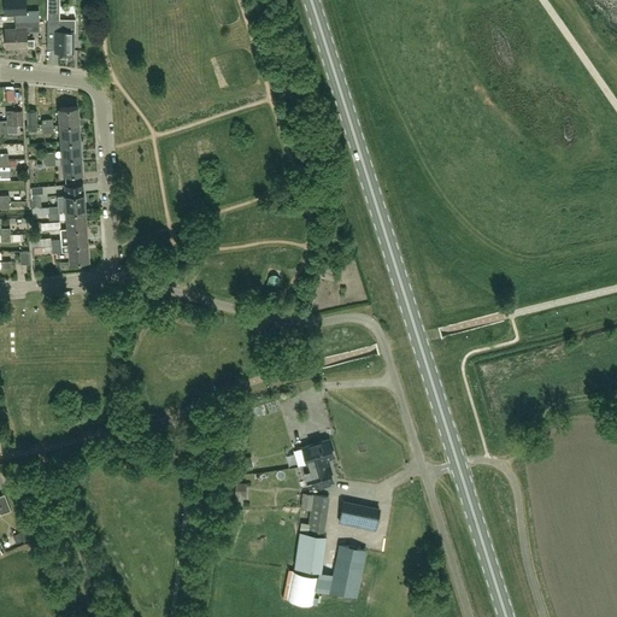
[(16,13),(16,21),(40,21),(39,10),(27,10),(25,0),(4,0),(5,13),(16,13)]
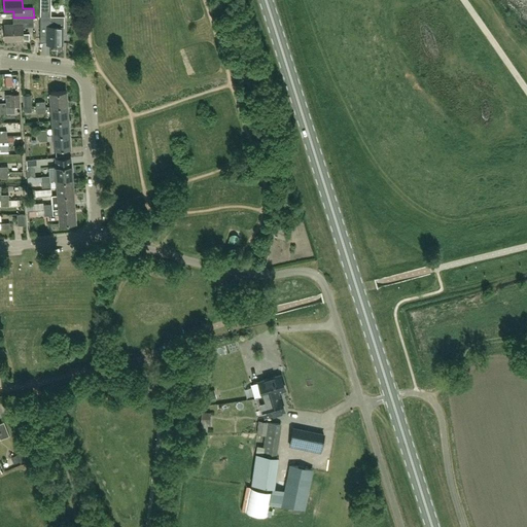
[(49,16),(41,15),(40,35),(47,35),(46,44),(63,44),(63,27),(65,27),(65,15),(49,16)]
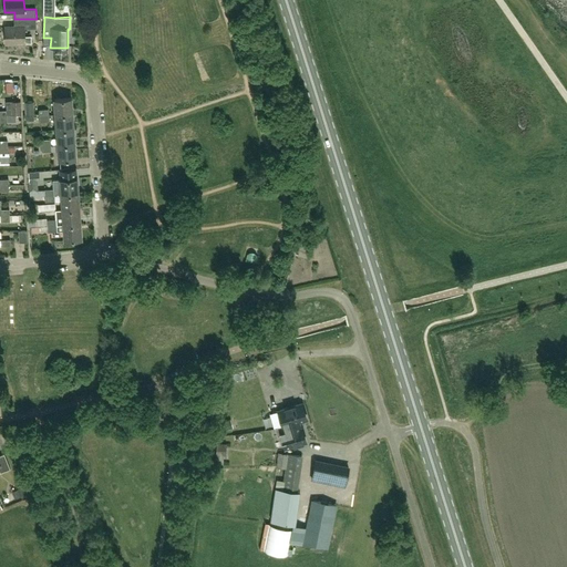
[(31,35),(24,37),(24,29),(37,29),(37,19),(14,19),(14,27),(6,27),(6,43),(24,43),(31,42),(31,35)]
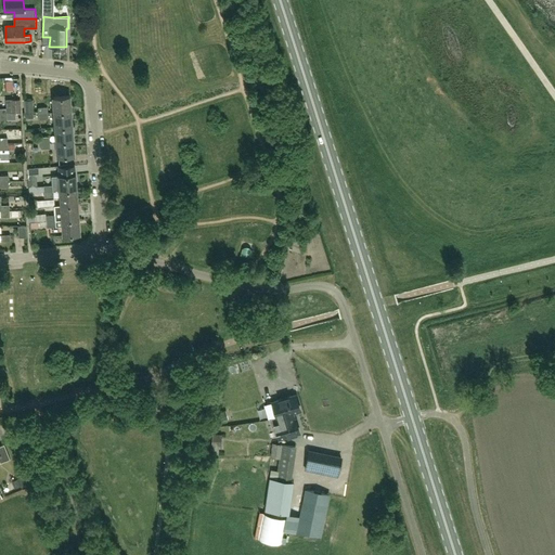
[(53,97),(54,112),(71,111),(69,95),(53,97)]
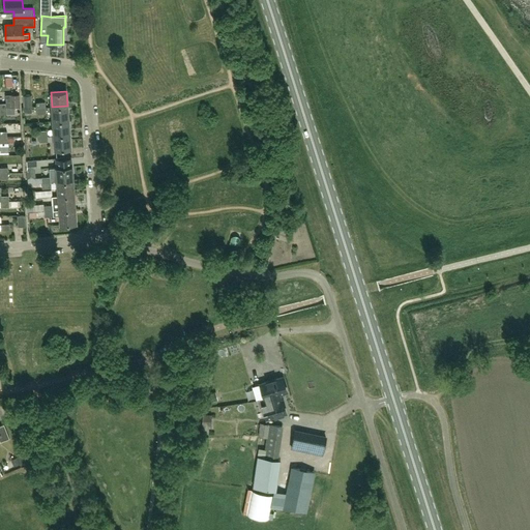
[(20,94),(6,94),(6,104),(6,107),(20,107),(20,94)]
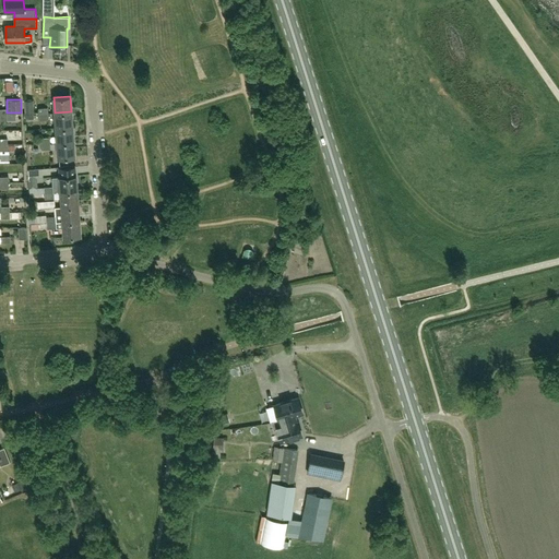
[(34,114),(33,100),(25,102),(26,115),(34,114)]
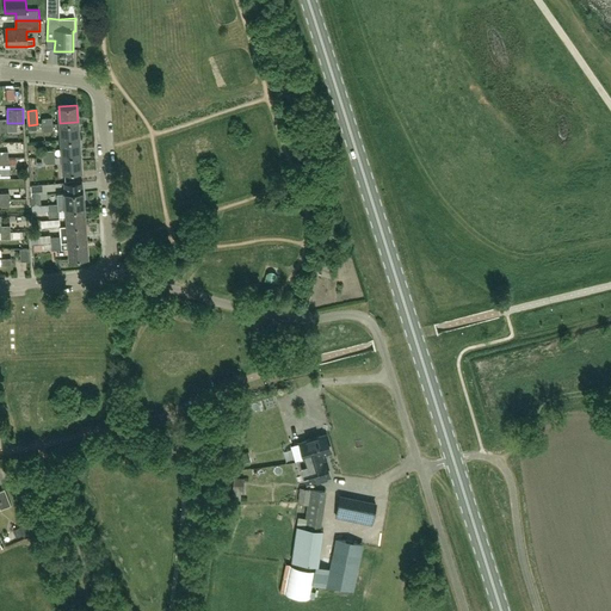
[(78,122),(60,123),(61,140),(79,139),(78,122)]
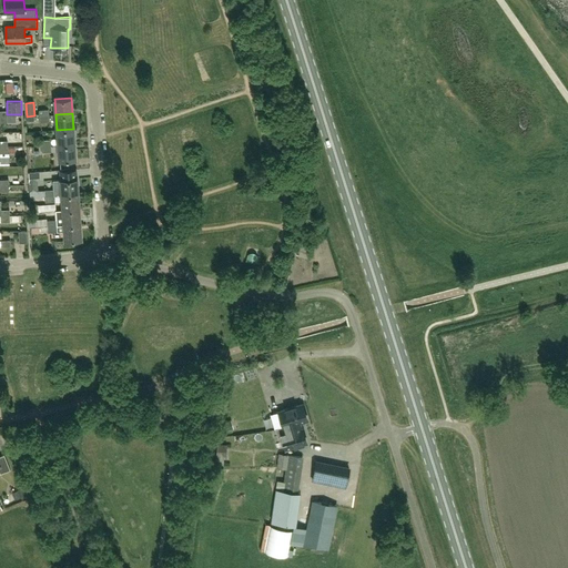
[(57,130),(58,145),(74,143),(73,129),(57,130)]
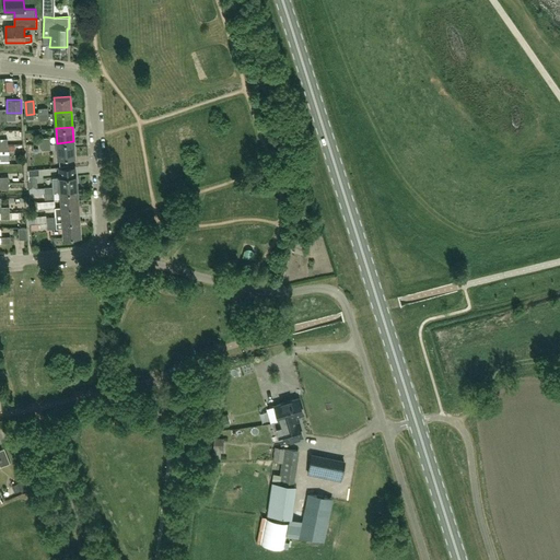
[(74,156),(73,141),(57,143),(58,159),(74,156)]
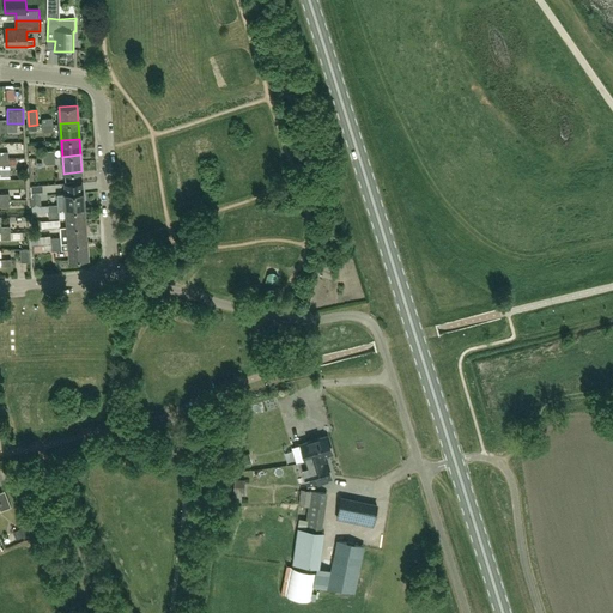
[(65,194),(58,194),(59,205),(59,211),(66,211),(85,210),(84,193),(83,183),(65,184),(65,194)]
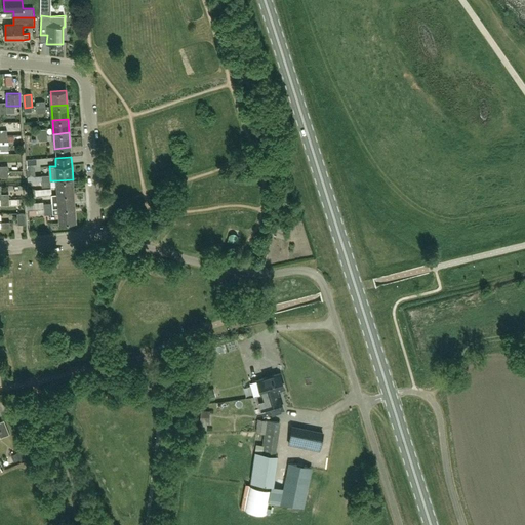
[(74,193),(73,179),(56,180),(57,194),(74,193)]
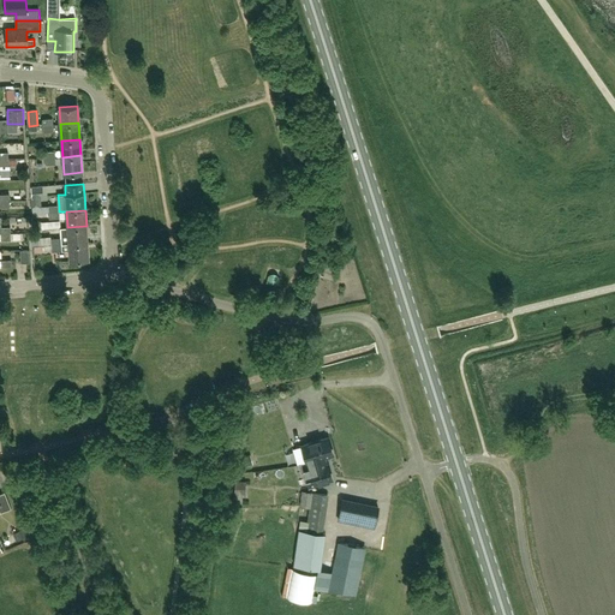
[(61,244),(69,244),(88,243),(87,226),(67,227),(60,228),(61,238),(52,239),(52,245),(61,244)]
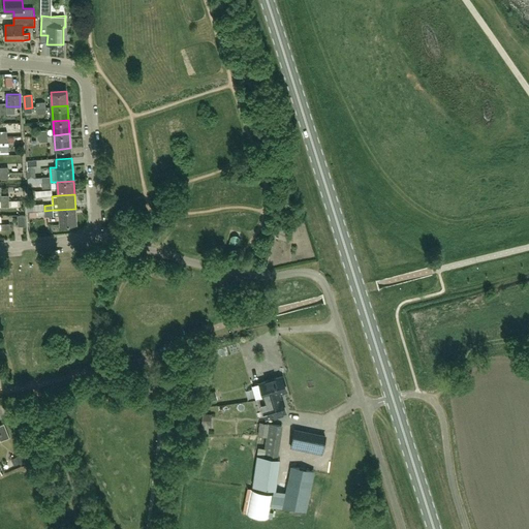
[(76,223),(75,209),(59,210),(60,224),(76,223)]
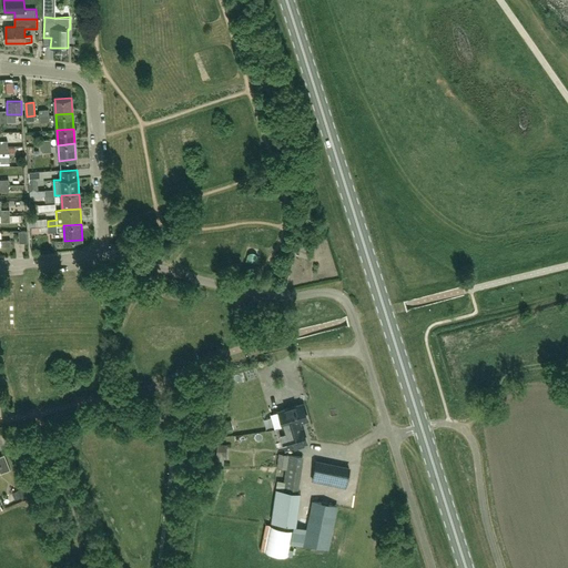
[(303,404),(280,411),(284,426),(275,429),(279,437),(281,436),(285,449),(291,447),(306,443),(302,428),(301,429),(298,423),(307,419),(303,404)]
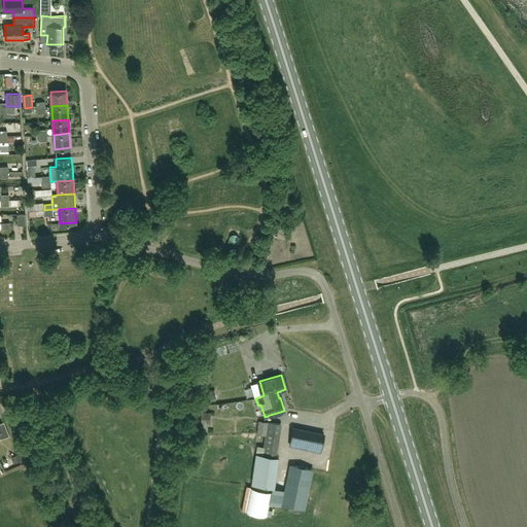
[(252,384),(256,396),(261,394),(257,382),(252,384)]
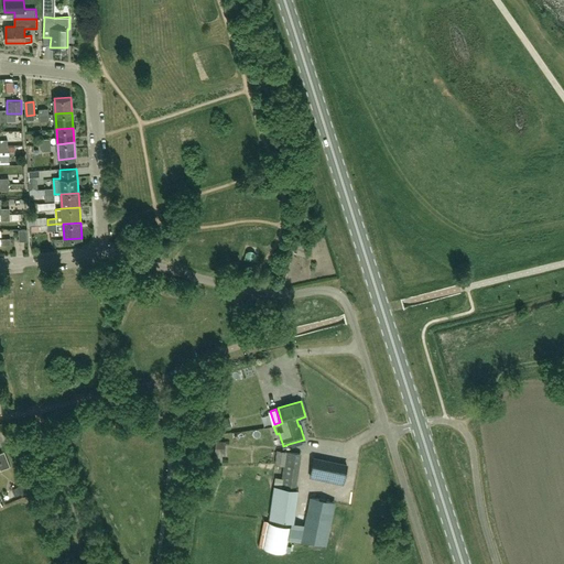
[(224,452),(225,443),(216,443),(215,459),(220,461),(221,452),(224,452)]
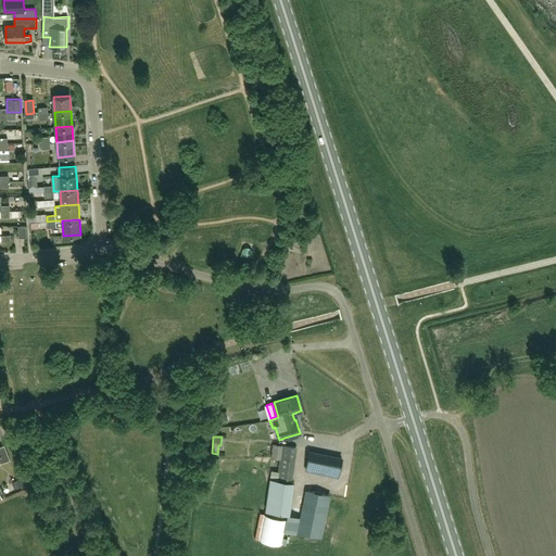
[(0,462),(0,464),(10,459),(4,445),(0,446),(0,462)]
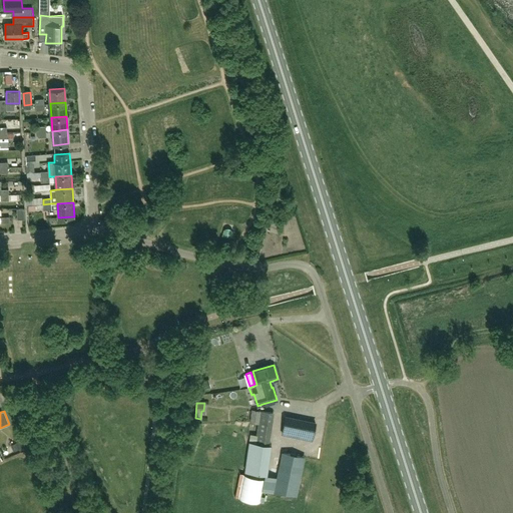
[(261,411),(260,421),(272,423),(274,413),(261,411)]
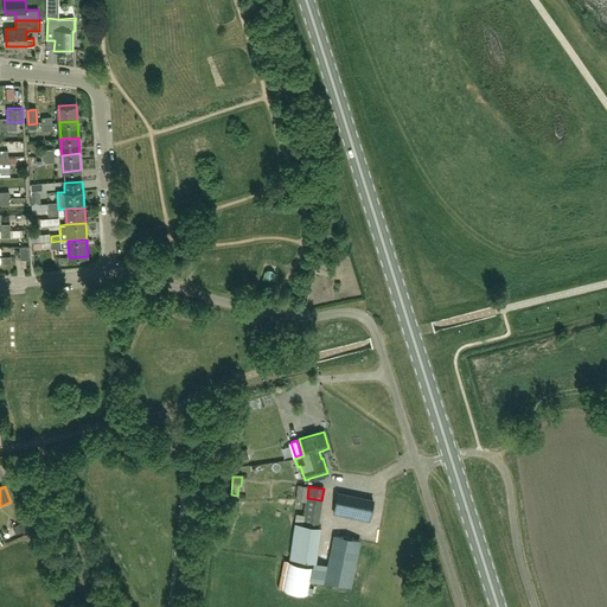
[(338,494),(333,513),(369,522),(374,502),(338,494)]
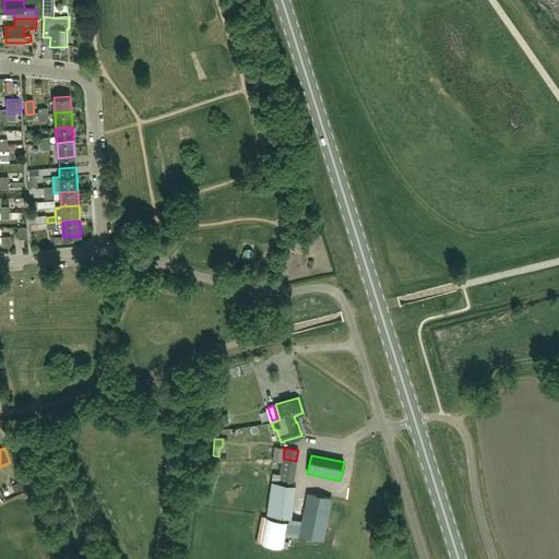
[(280,484),(281,474),(274,473),(272,483),(269,515),(293,518),(296,485),(294,485),(280,484)]
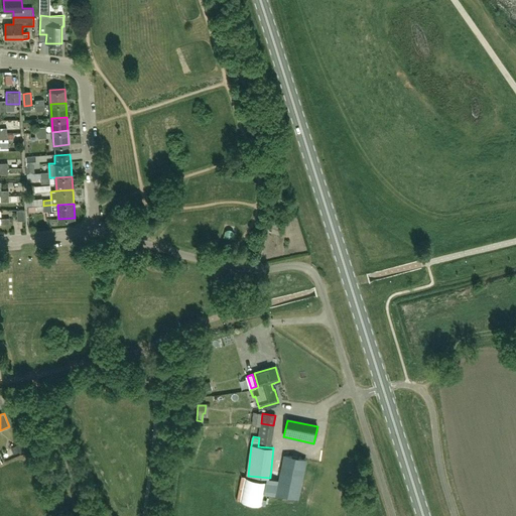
[(297,499),(306,460),(284,455),(275,494),(297,499)]
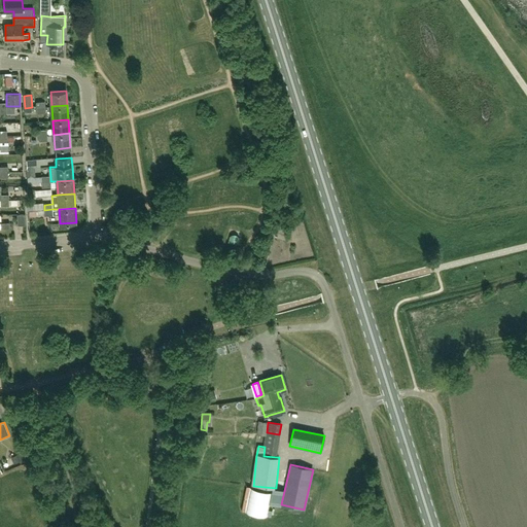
[(271,492),(250,488),(246,511),(267,515),(271,492)]
